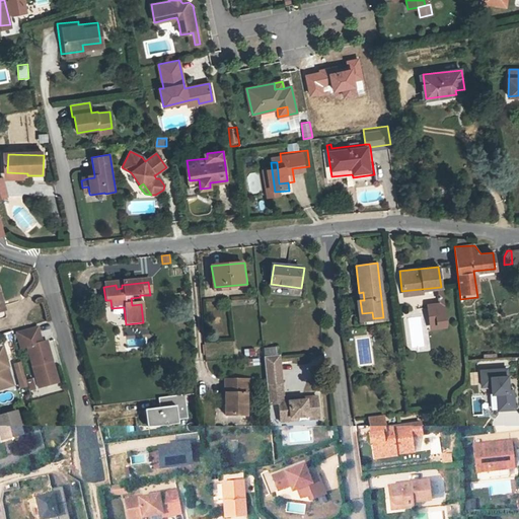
[(441,287),(435,288),(437,306),(427,307),(429,326),(444,325),(441,287)]
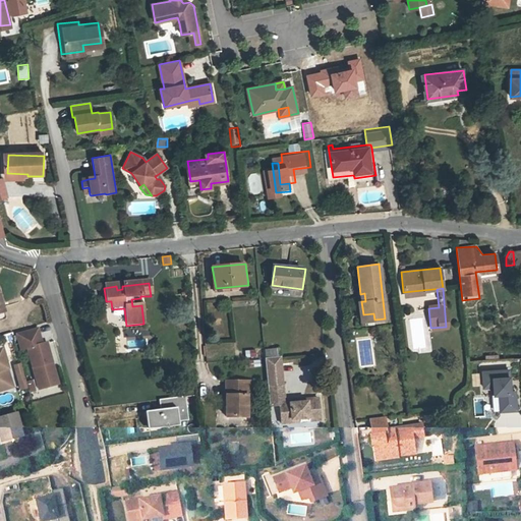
[(38,327),(16,333),(20,348),(26,346),(36,378),(42,377),(45,386),(58,383),(46,340),(41,342),(38,327)]
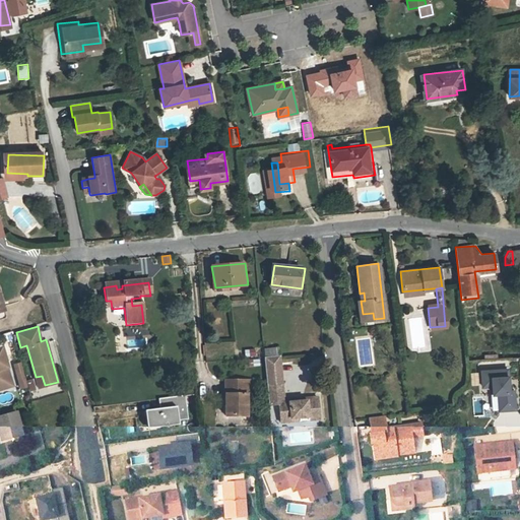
[(2,347),(0,347),(0,389),(15,384),(2,347)]
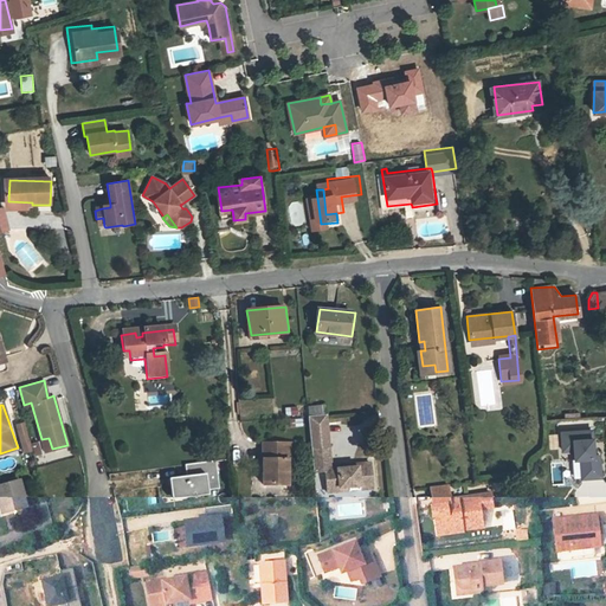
[(328,449),(326,416),(308,417),(311,450),(328,449)]
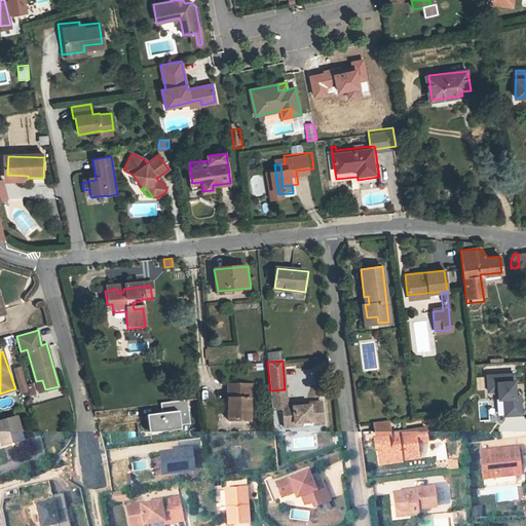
[(520,413),(519,393),(514,395),(513,380),(502,381),(502,374),(486,375),(487,391),(497,390),(497,398),(495,398),(496,415),(520,413)]
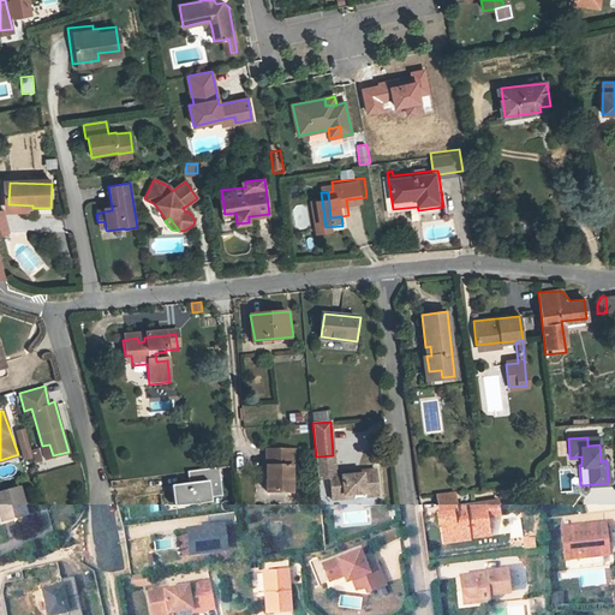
[(49,445),(42,446),(45,458),(53,455),(49,445)]
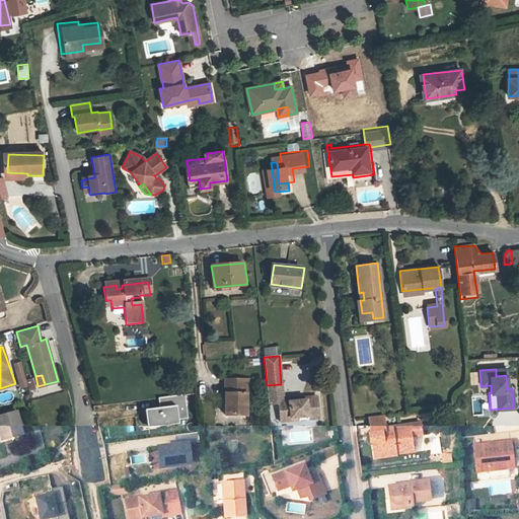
[(250,381),(225,381),(225,415),(245,416),(245,394),(250,395),(250,381)]
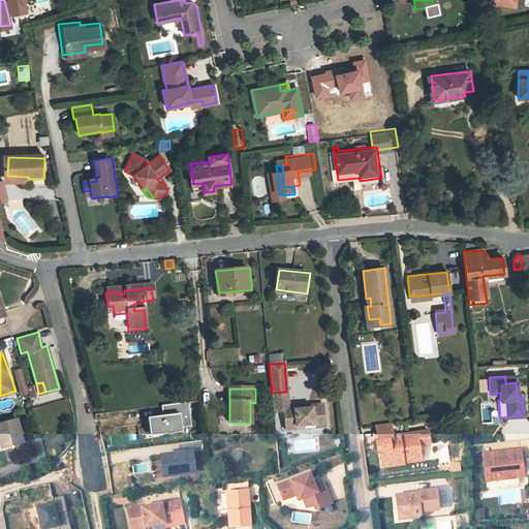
[(286,392),(272,393),(273,413),(283,412),(284,431),(296,431),(296,428),(312,426),(312,429),(324,429),(322,406),(288,408),(286,392)]
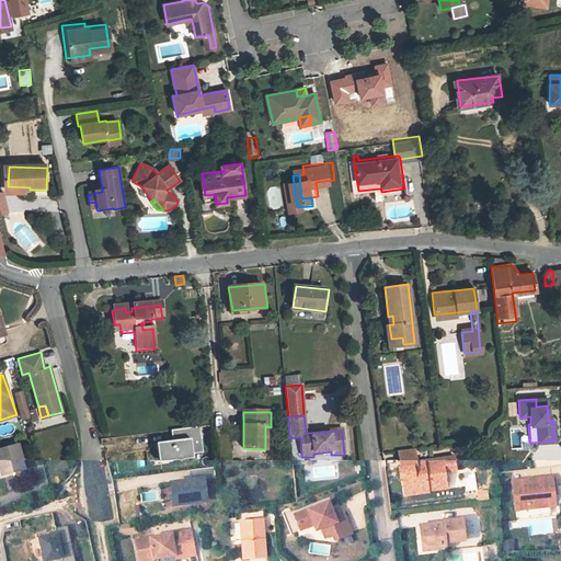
[(203,426),(171,428),(172,439),(155,441),(156,460),(204,458),(203,426)]
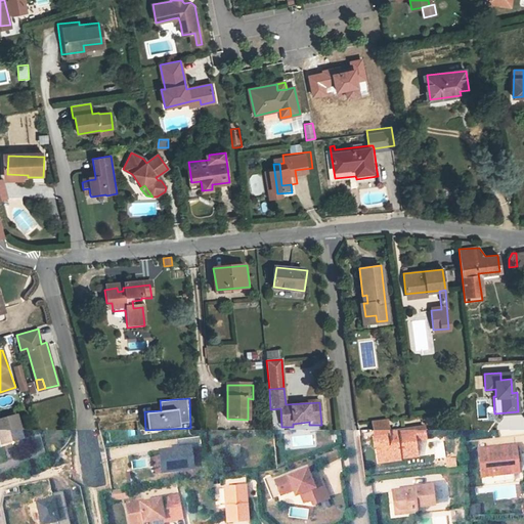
[(0,421),(0,445),(0,446),(23,441),(17,417),(0,421)]
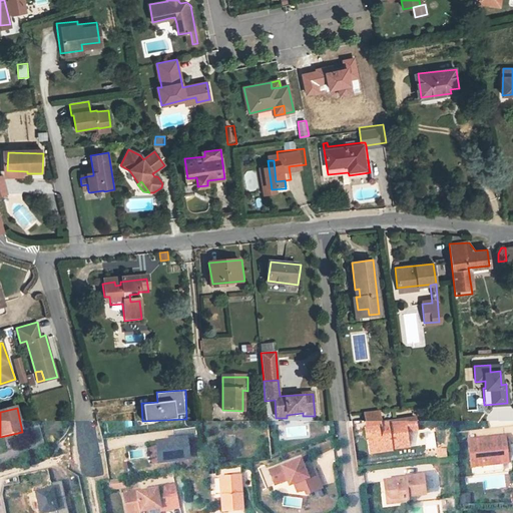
[(372,446),(388,444),(388,442),(405,440),(404,430),(414,429),(413,417),(378,422),(377,414),(363,416),(364,426),(363,427),(363,435),(365,435),(371,434),(372,446)]
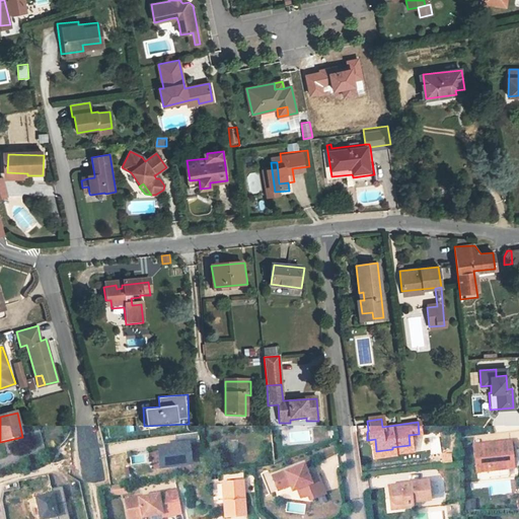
[(184,432),(173,433),(174,443),(186,442),(184,432)]
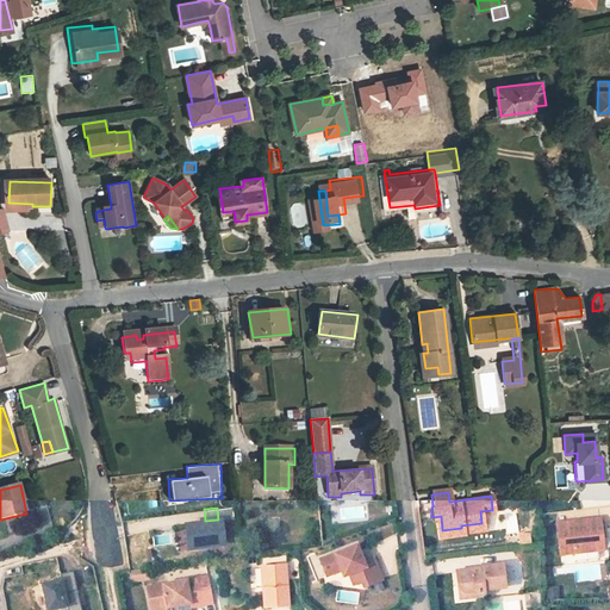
[(436,535),(462,533),(474,531),(483,530),(481,523),(461,526),(461,528),(442,530),(441,516),(434,517),(436,535)]
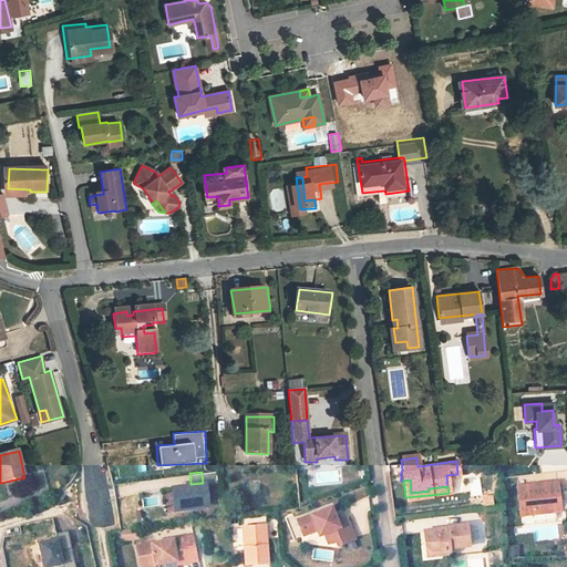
[(517,515),(558,511),(555,482),(515,486),(517,515)]
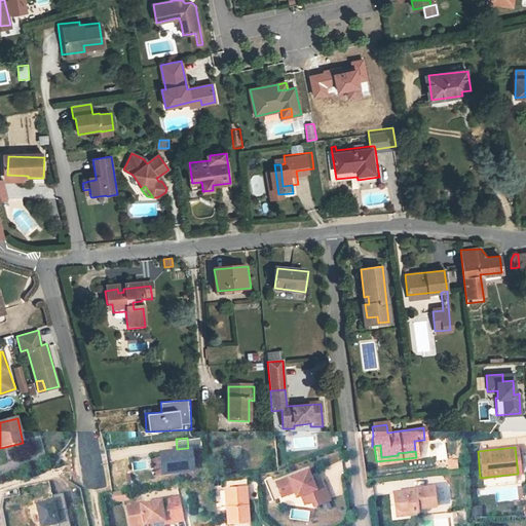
[(177,449),(160,450),(162,470),(191,467),(189,448),(188,448),(177,449)]
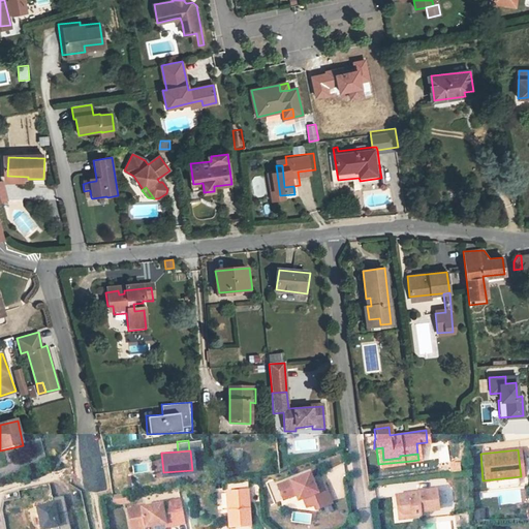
[(459,471),(458,462),(448,462),(449,471),(459,471)]
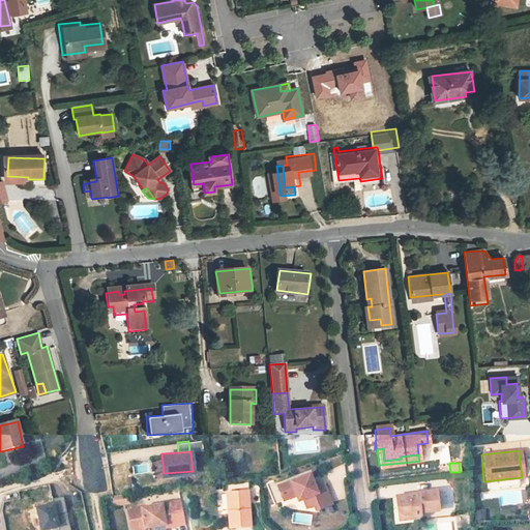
[(302,497),(308,494),(313,504),(314,508),(330,503),(322,481),(311,486),(310,483),(313,482),(310,471),(277,483),(283,497),(295,493),(297,498),(302,497)]
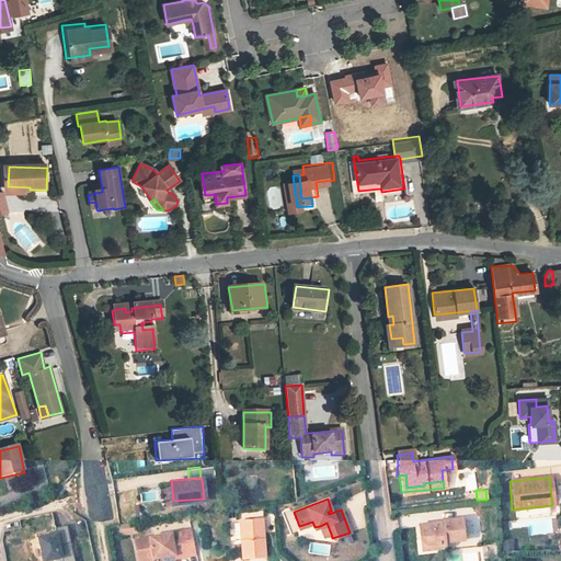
[(442,524),(433,525),(433,523),(418,525),(419,538),(426,544),(434,544),(435,549),(441,548),(445,544),(445,540),(464,538),(460,517),(441,519),(442,524)]
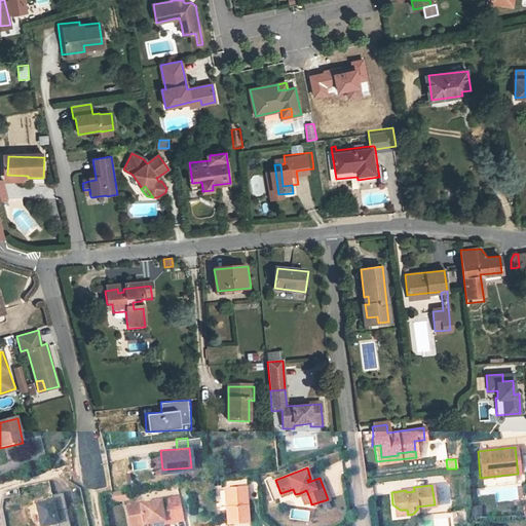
[(250,521),(246,486),(225,488),(228,523),(250,521)]
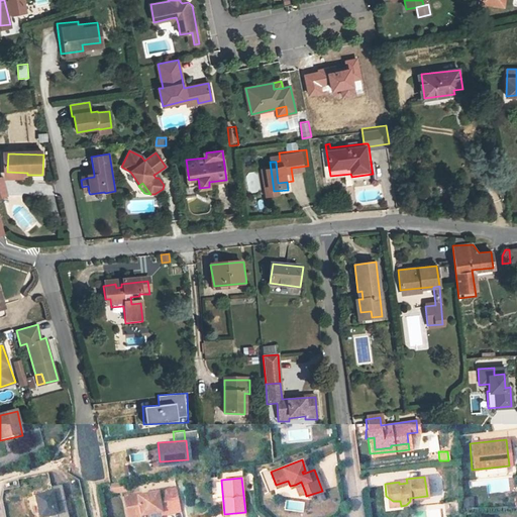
[(299,494),(305,492),(301,482),(295,485),(299,494)]
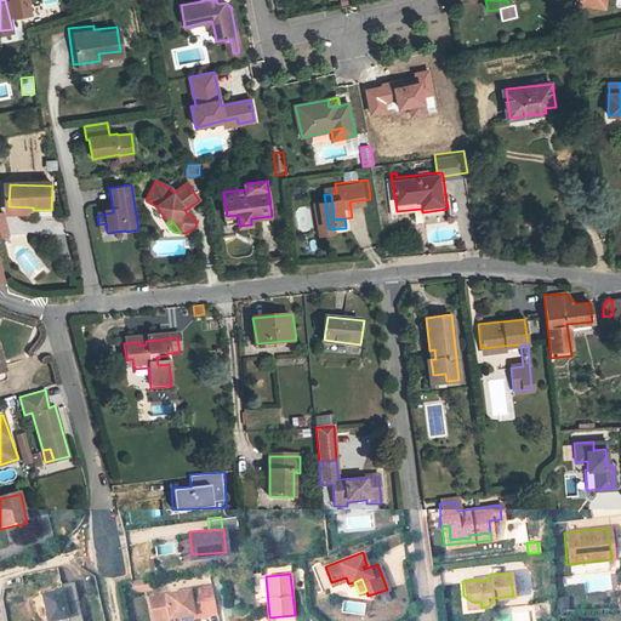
[(152,616),(192,610),(192,614),(203,613),(198,585),(147,593),(152,616)]
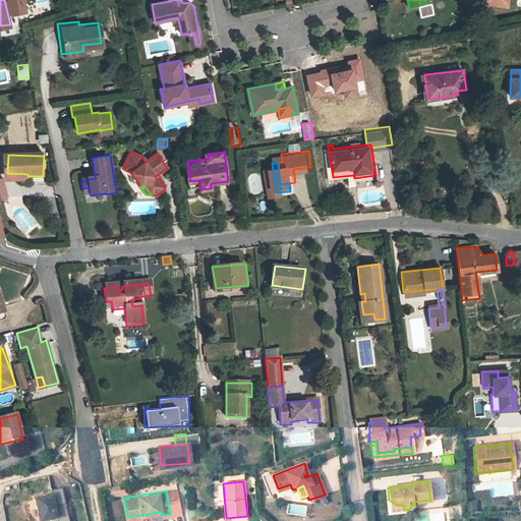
[(391,511),(404,510),(403,505),(396,505),(389,500),(391,511)]
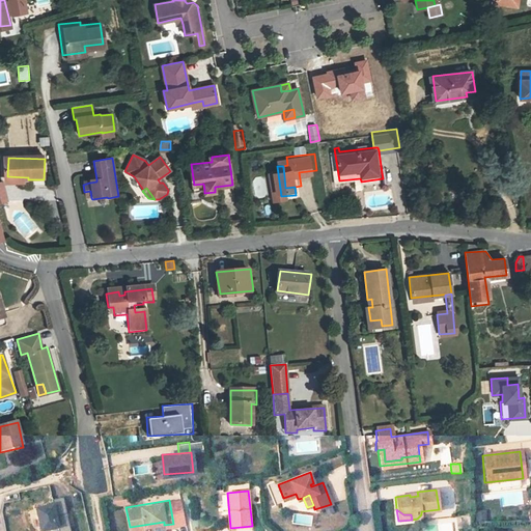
[(485,521),(485,511),(475,511),(474,521),(485,521)]
